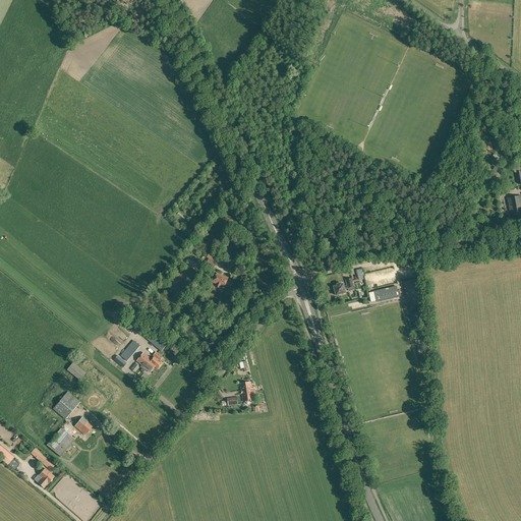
[(520,195),(508,198),(511,214),(520,212),(520,195)]
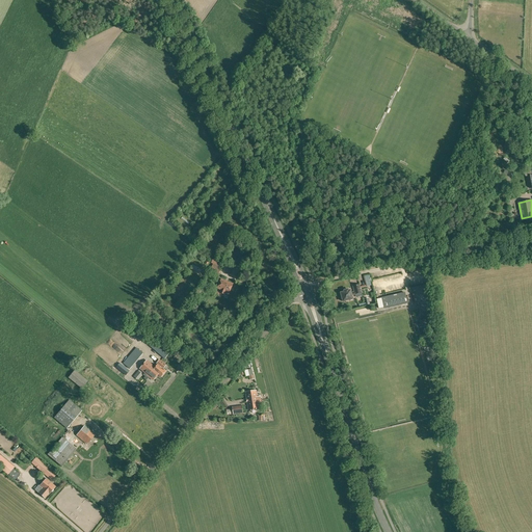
[(218,275),(222,267),(216,265),(218,262),(213,259),(211,263),(213,264),(210,272),(218,275)]
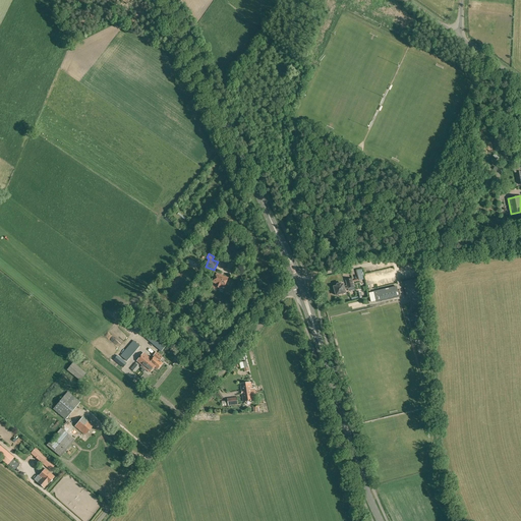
[(225,287),(229,278),(217,274),(213,283),(217,284),(216,287),(221,288),(222,286),(225,287)]
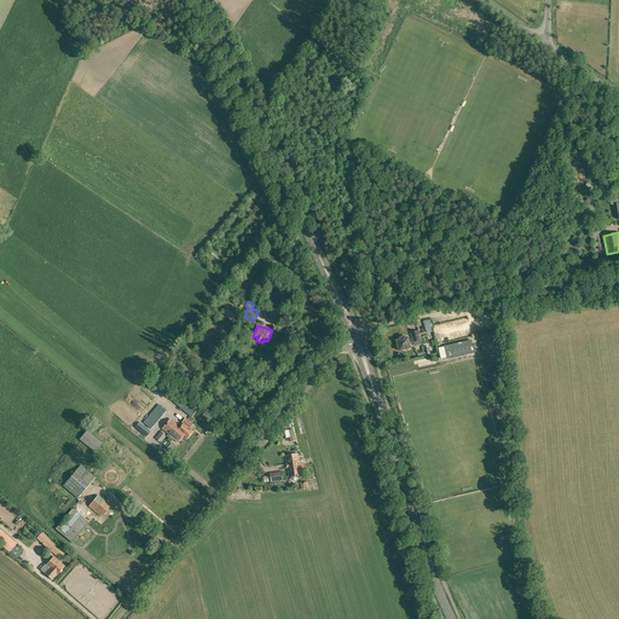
[(414,343),(421,341),(420,334),(418,330),(410,333),(412,340),(409,341),(408,337),(406,339),(405,337),(400,339),(401,340),(397,341),(399,351),(411,348),(410,345),(414,343)]
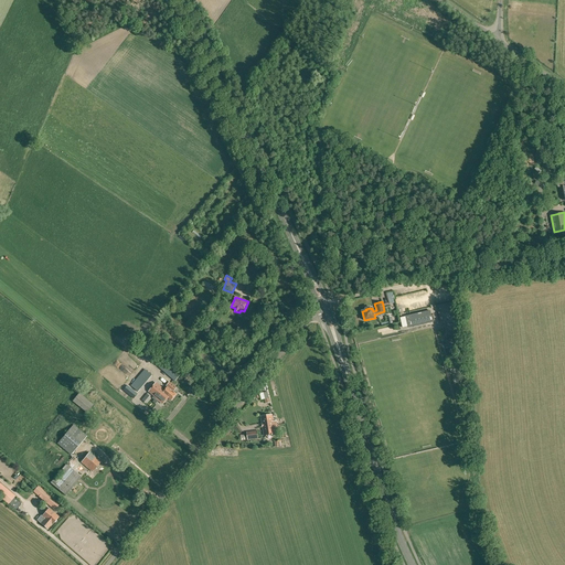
[(433,322),(430,311),(406,317),(408,327),(408,328),(433,322)]
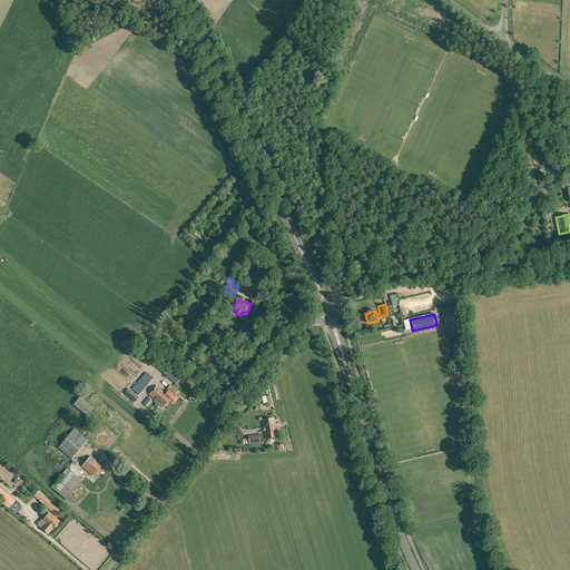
[(176,385),(183,379),(166,365),(160,372),(176,385)]
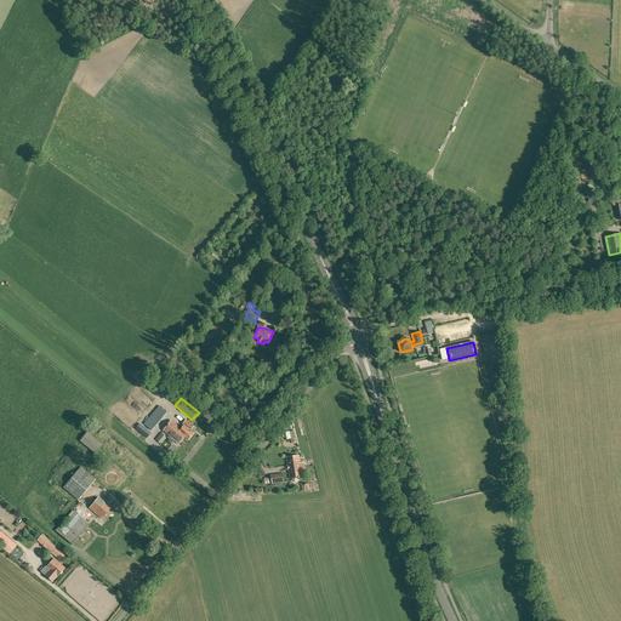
[(153,432),(167,414),(159,406),(157,410),(144,425),(153,432)]
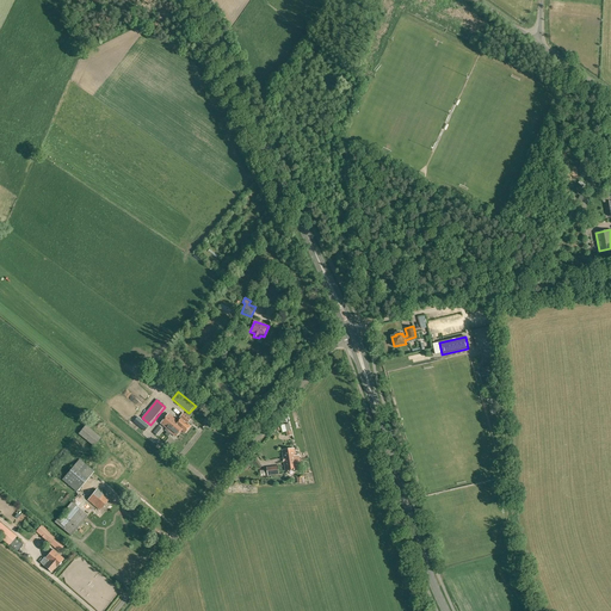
[(168,415),(161,424),(167,429),(166,430),(171,434),(172,433),(176,437),(181,430),(185,433),(191,426),(187,423),(190,420),(184,414),(180,418),(181,419),(178,423),(168,415)]
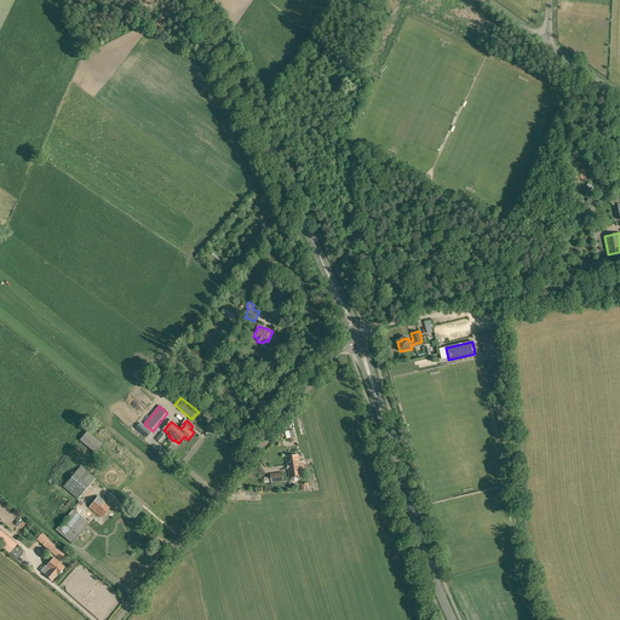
[(147,438),(151,432),(139,423),(136,429),(141,432),(147,438)]
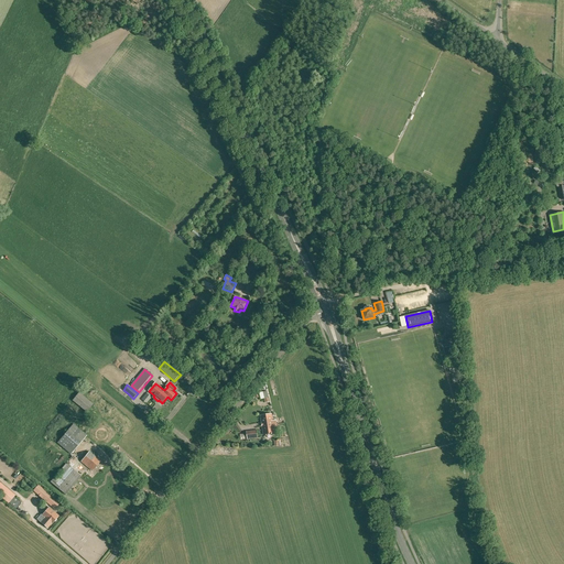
[(193,390),(201,396),(204,391),(196,386),(194,389),(193,390)]
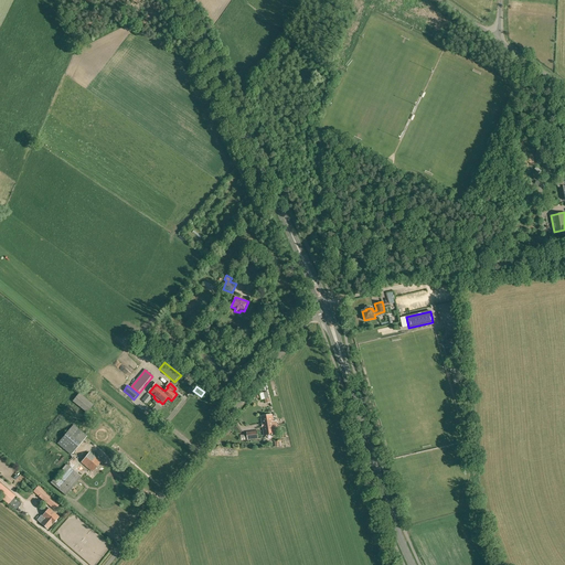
[(86,413),(94,405),(80,393),(72,402),(86,413)]
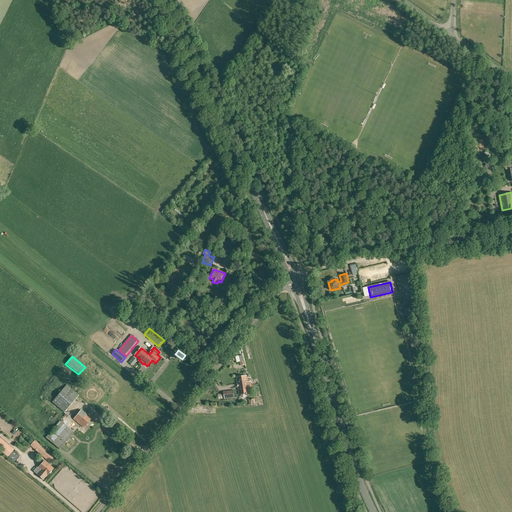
[(247,376),(236,377),(239,395),(239,396),(242,396),(242,394),(249,393),(249,390),(252,389),(251,382),(248,382),(247,376)]
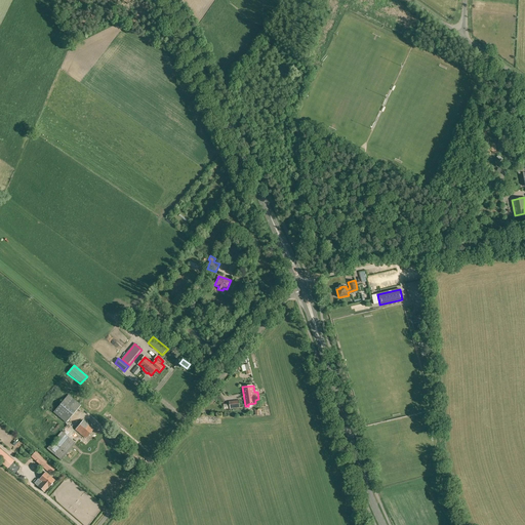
[(68,395),(65,399),(61,395),(51,405),(56,408),(53,412),(66,422),(66,423),(67,422),(81,406),(68,395)]
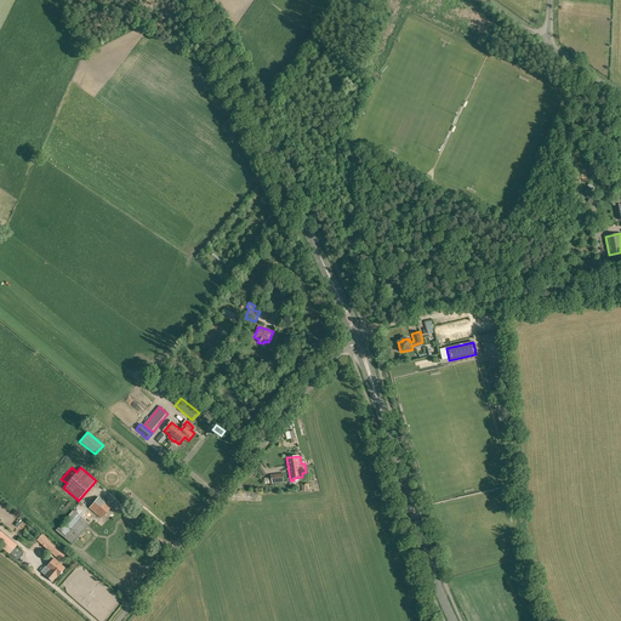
[(125,469),(121,473),(127,479),(131,476),(125,469)]
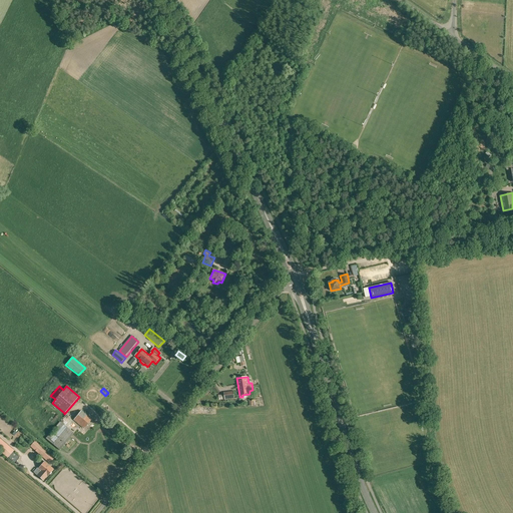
[(224,400),(234,398),(233,391),(224,392),(224,400)]
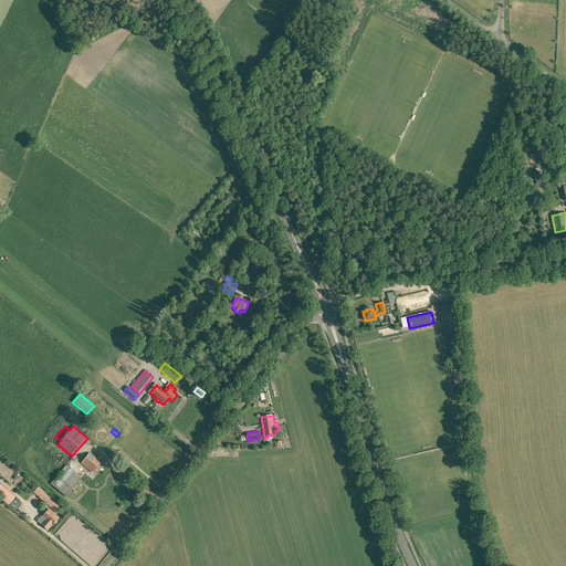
[(94,437),(90,441),(104,452),(107,448),(94,437)]
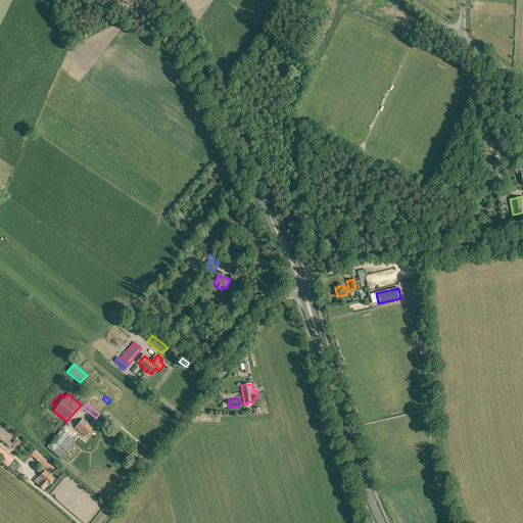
[(87,422),(83,419),(75,428),(86,437),(93,428),(89,424),(91,422),(88,420),(87,422)]
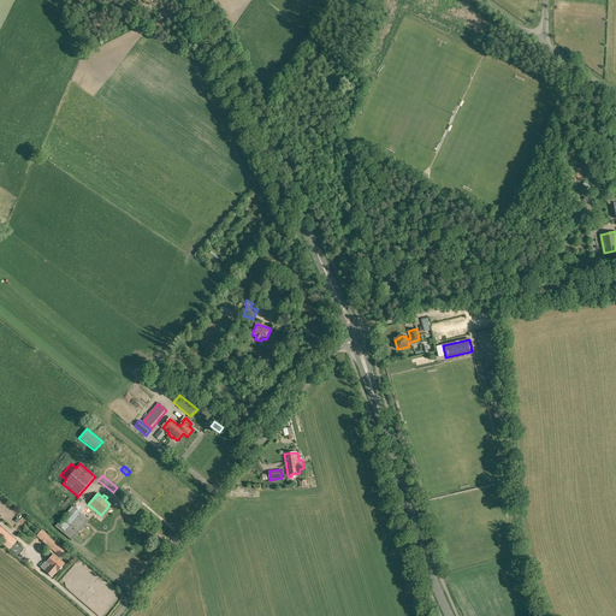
[(73,540),(92,521),(80,510),(63,529),(73,540)]
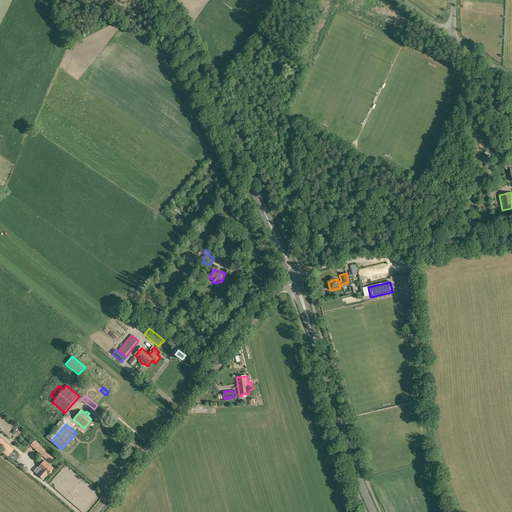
[(14,449),(0,438),(0,450),(14,462),(19,456),(12,451),(14,449)]
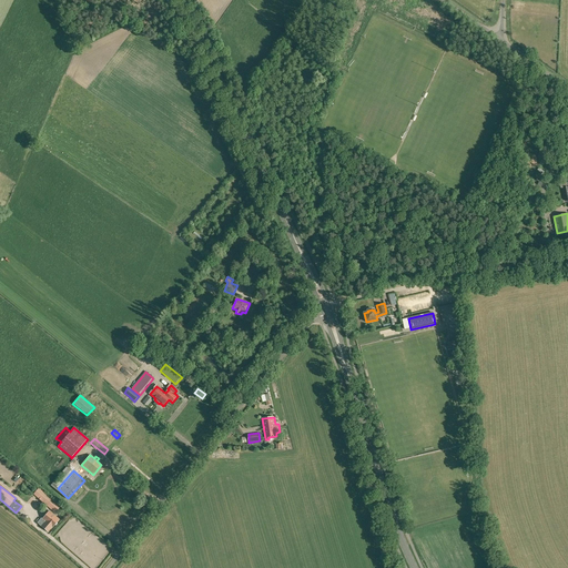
[(60,507),(38,488),(32,495),(54,514),(60,507)]
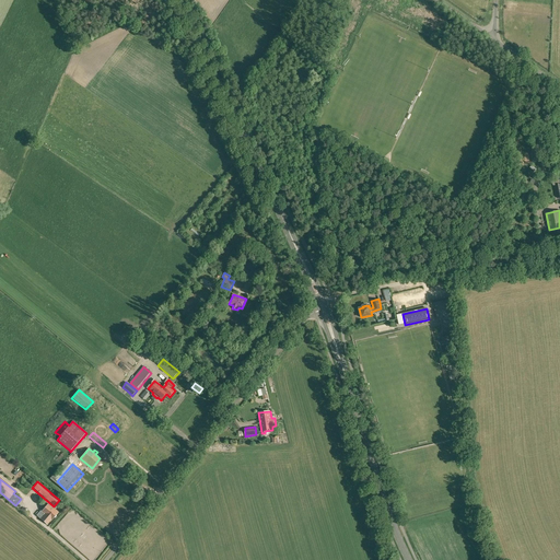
[(58,512),(48,504),(42,512),(41,511),(36,515),(47,525),(58,512)]
